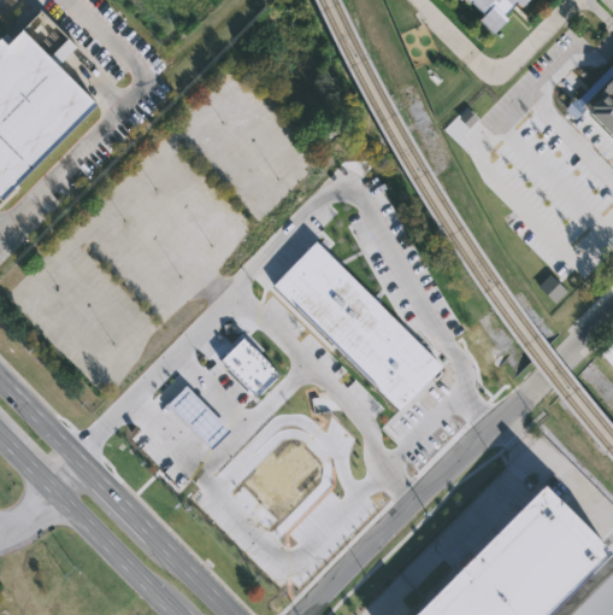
[(526,0),(517,11),(512,6),(508,10),(497,19),(504,25),(488,40),(472,24),(478,18),(466,5),(464,9),(457,1),(454,5),(449,0),(526,0)]
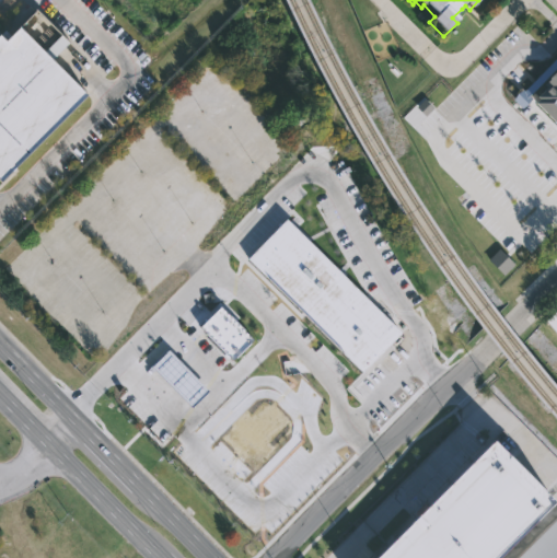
[(0,31),(7,38),(34,12),(66,44),(48,61),(84,97),(0,181),(0,31)]
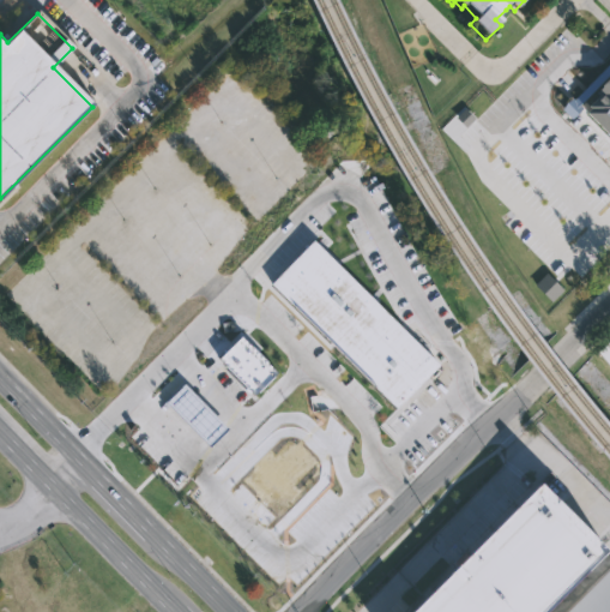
[(609,207),(609,222),(591,203),(599,196),(609,207)]
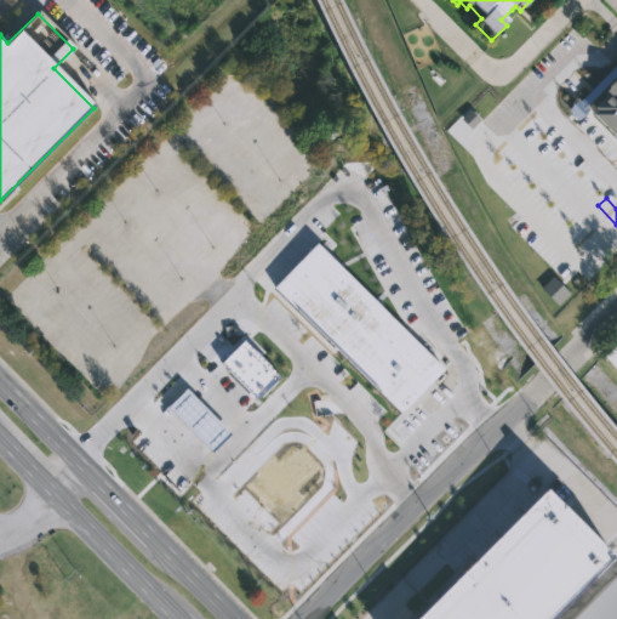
[(314,236),(443,365),(399,409),(269,279),(314,236)]
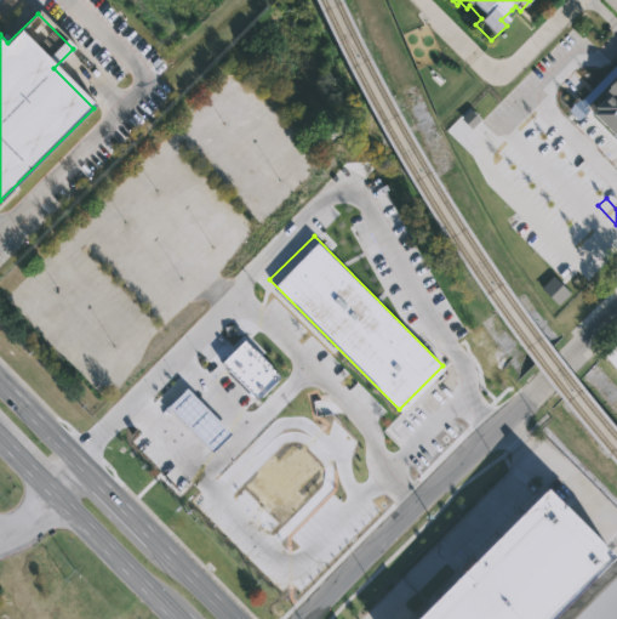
[(616,384),(595,359),(616,339),(616,384)]
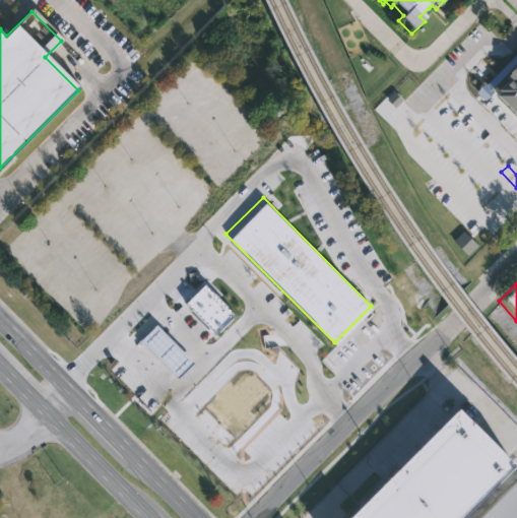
[(516,465),(516,466),(464,517),(350,517),(461,409),(516,465)]
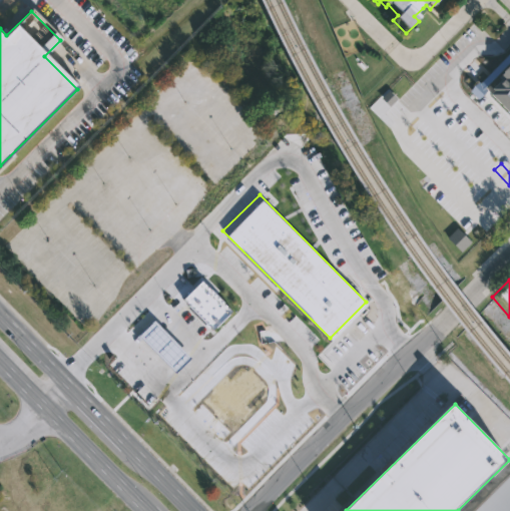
[(467,510),(509,467),(509,510),(467,510)]
